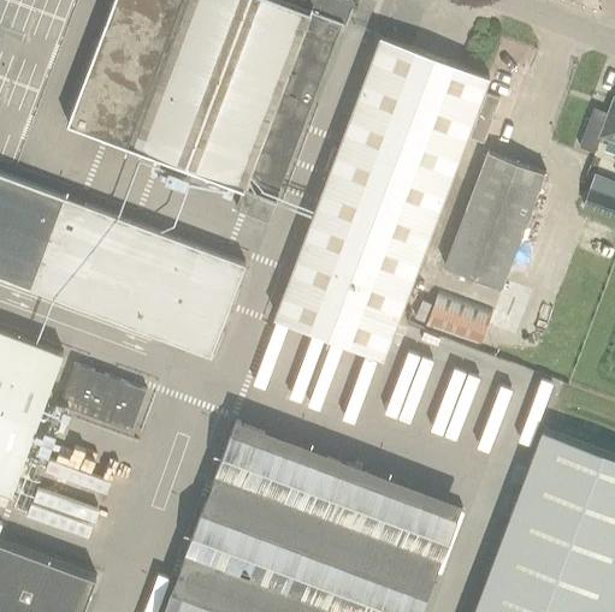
[(113,0),(67,130),(240,194),(232,211),(266,224),(341,24),(344,27),(354,1),(352,0),(113,0)]
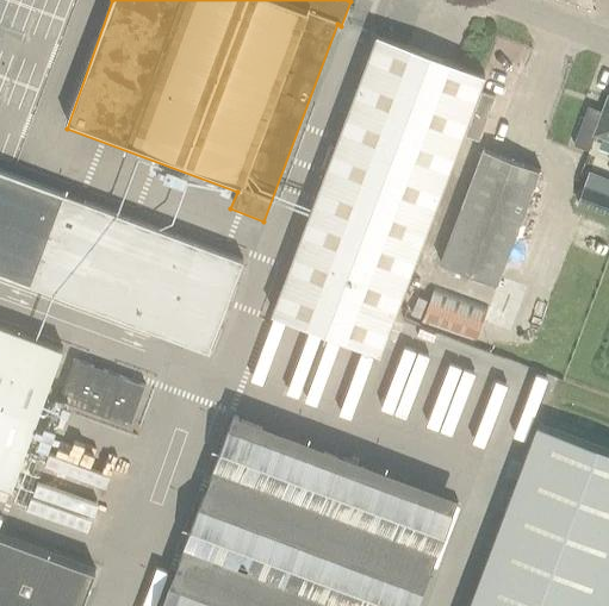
[(489,72),(378,29),(269,305),(380,348),(489,72)]
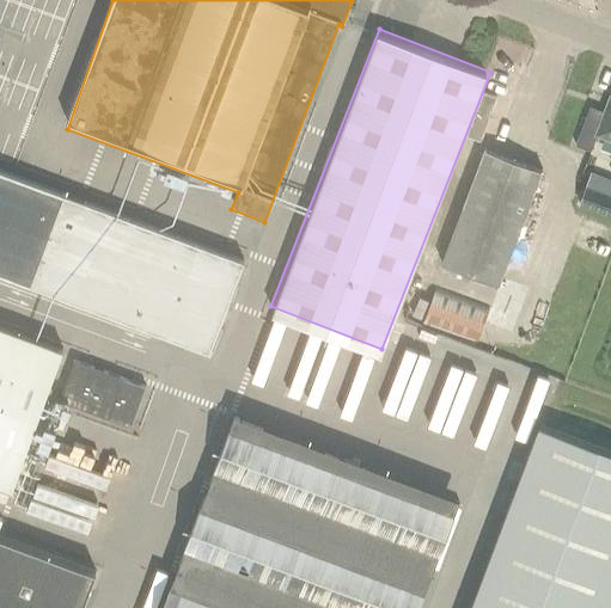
[(600,124),(586,120),(580,135),(575,147),(591,153),(597,137),(610,142),(610,98),(604,114),(600,124)]
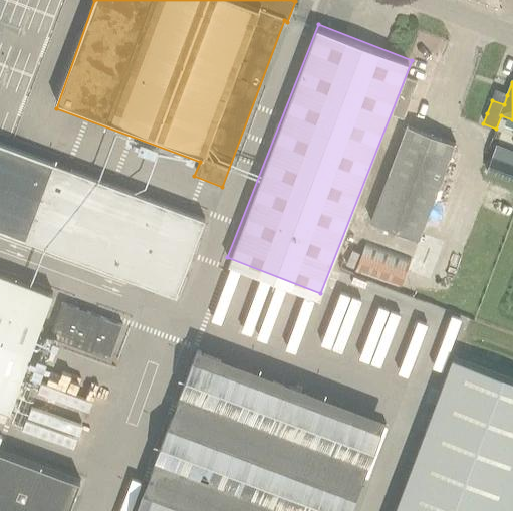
[(455,146),(407,128),(371,223),(419,240),(455,146)]
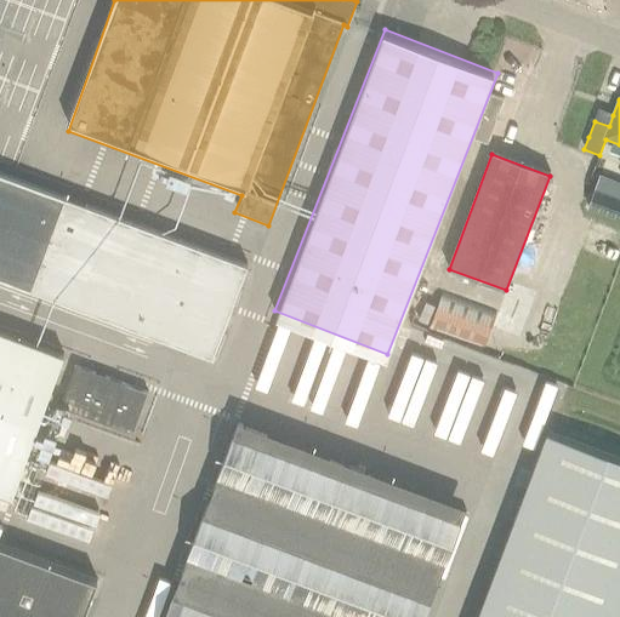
[(0,281),(29,293),(63,201),(0,176),(0,281)]
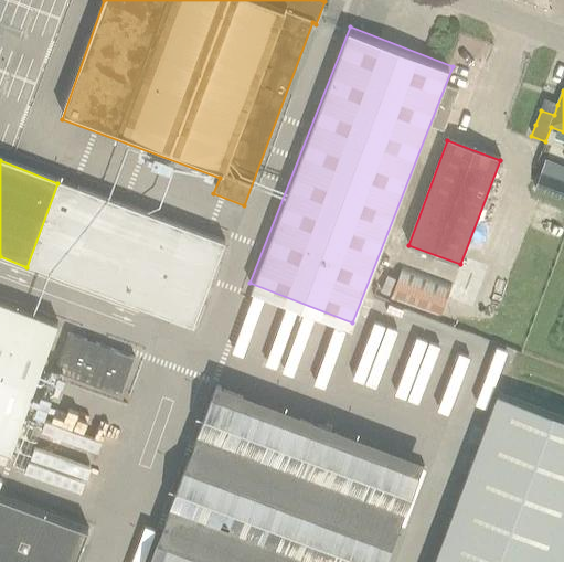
[(563,184),(540,176),(532,194),(563,207),(563,184)]
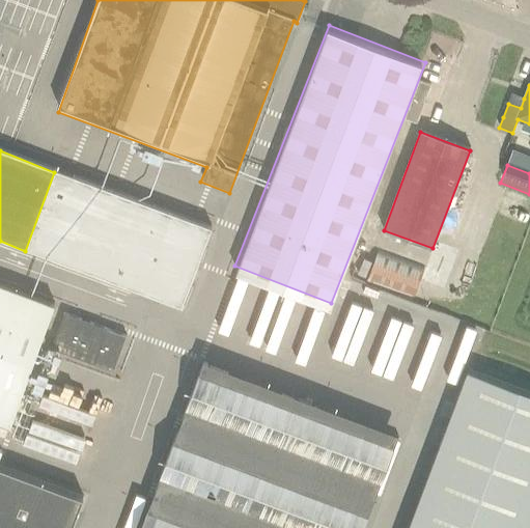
[(211,230),(54,172),(25,251),(182,310),(211,230)]
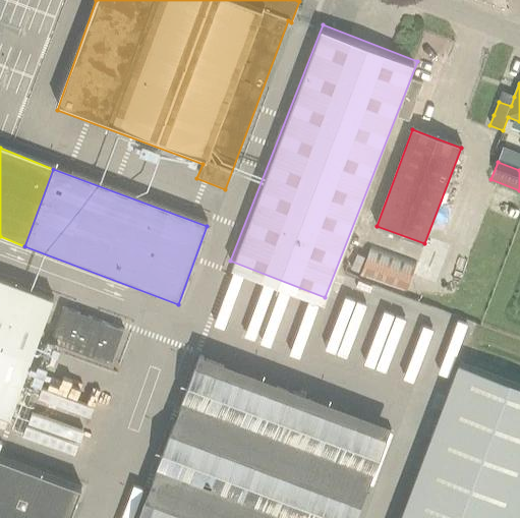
[(416,268),(370,250),(359,280),(405,297),(416,268)]
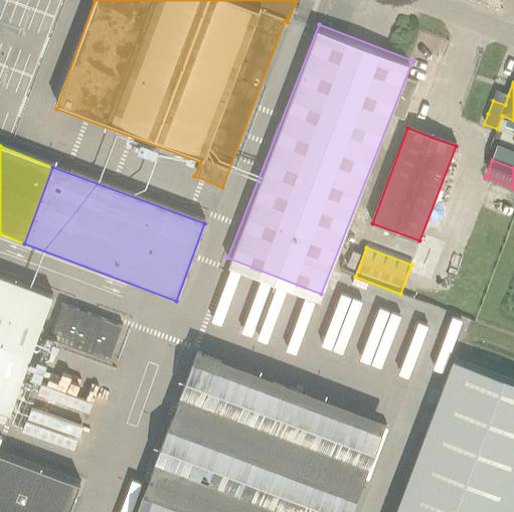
[(52,300),(0,279),(0,412),(8,416),(52,300)]
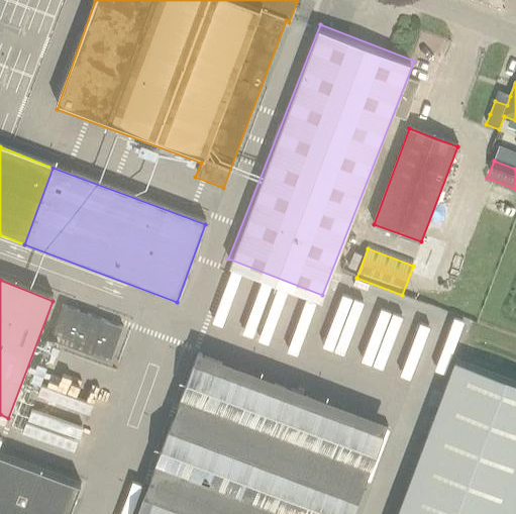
[(347,294),(329,349),(420,379),(437,327),(413,319),(414,317),(375,304),(376,303),(347,294)]
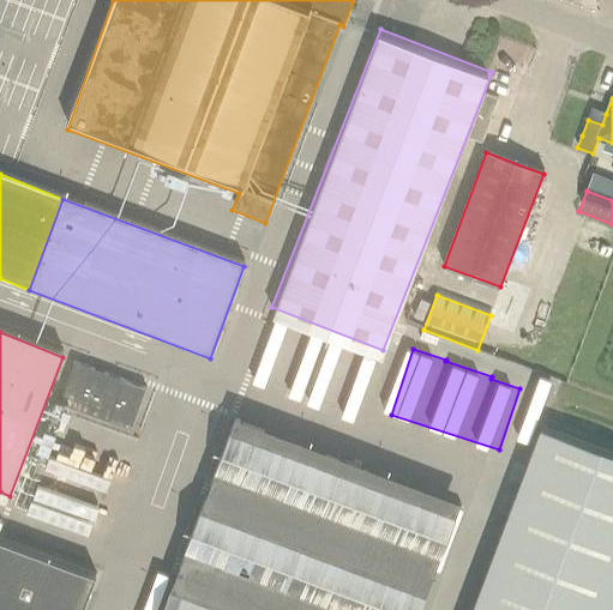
[(73,366),(58,406),(130,434),(145,393),(73,366)]
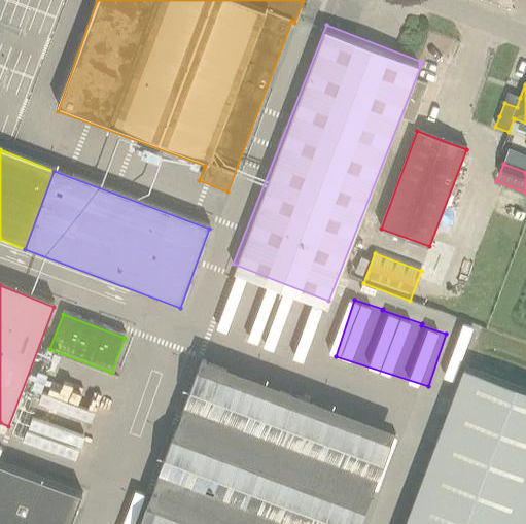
[(244,334),(240,345),(289,364),(297,344),(283,338),(278,352),(272,349),(273,345),(244,334)]
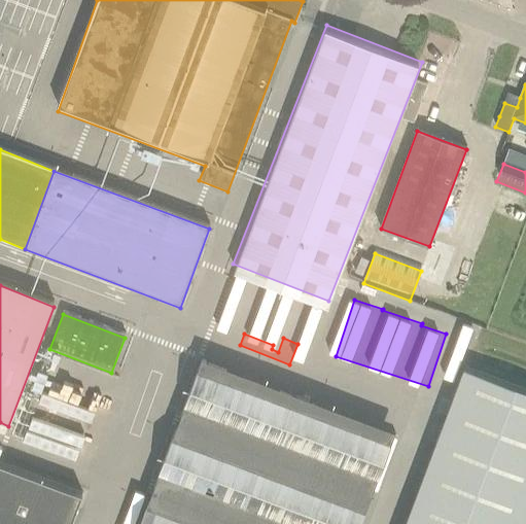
[(202,361),(140,523),(360,523),(395,434),(202,361)]
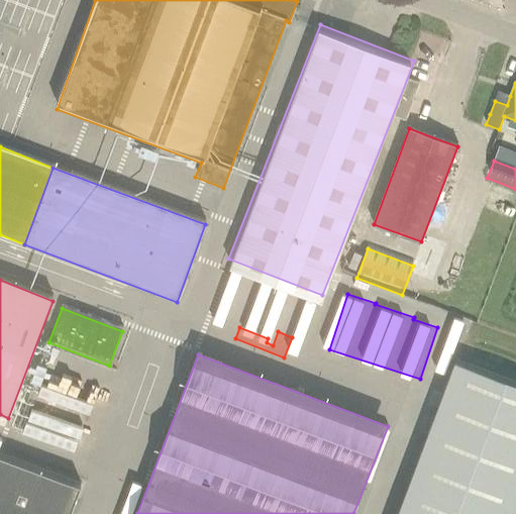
[(515,386),(455,364),(398,513),(513,513),(515,510),(515,386)]
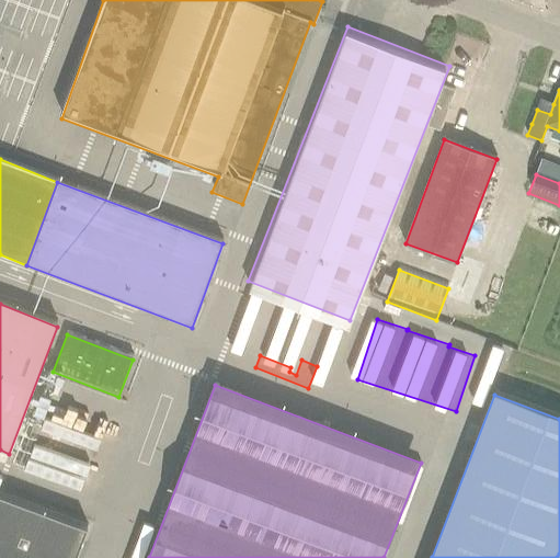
[(46,448),(104,459),(109,433),(50,422),(46,448)]
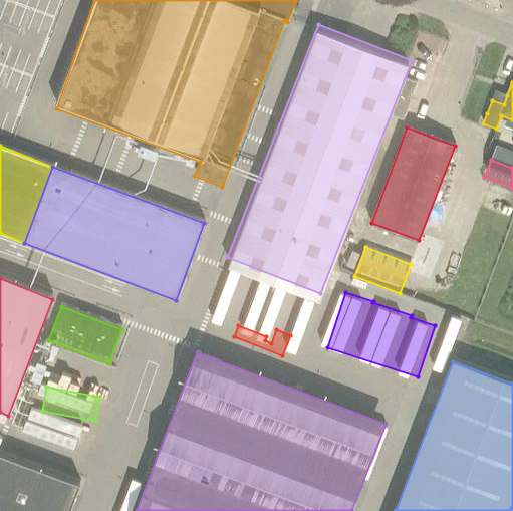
[(71,510),(80,487),(0,456),(0,510),(71,510)]
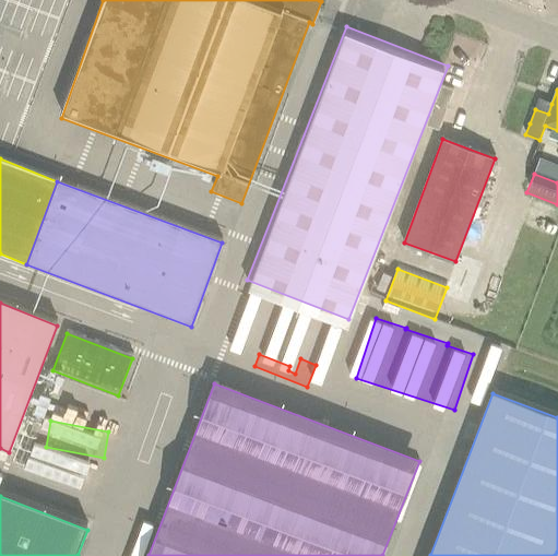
[(149,555),(152,549),(135,543),(130,555),(149,555)]
